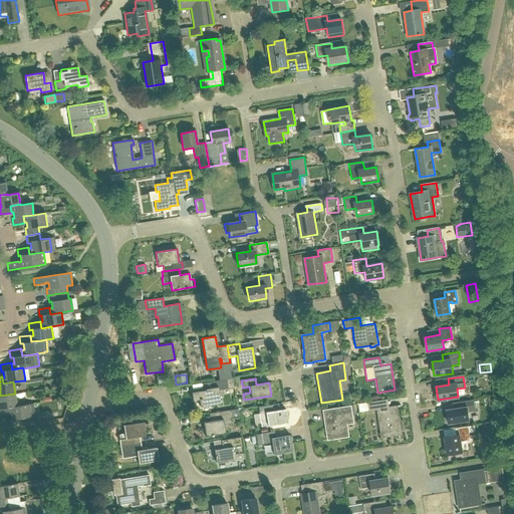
[(198,391),(191,393),(192,401),(199,400),(200,407),(220,404),(219,396),(224,396),(223,390),(227,390),(226,379),(212,381),(213,388),(205,389),(205,390),(198,391)]
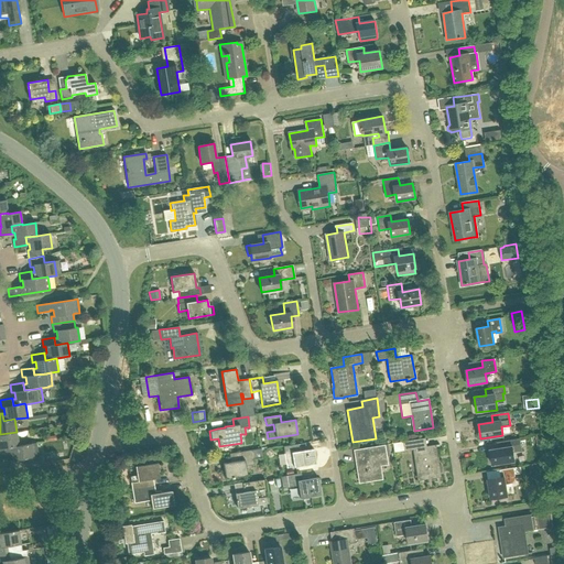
[(19,445),(17,432),(0,434),(0,455),(9,455),(9,454),(8,447),(19,445)]
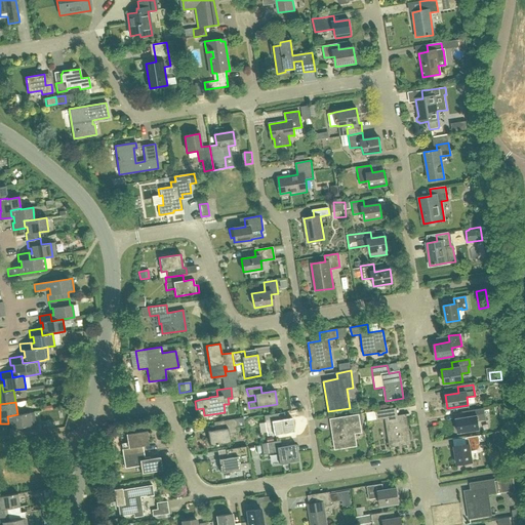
[(457,433),(479,430),(478,421),(485,419),(484,408),(468,411),(469,416),(455,418),(457,433)]
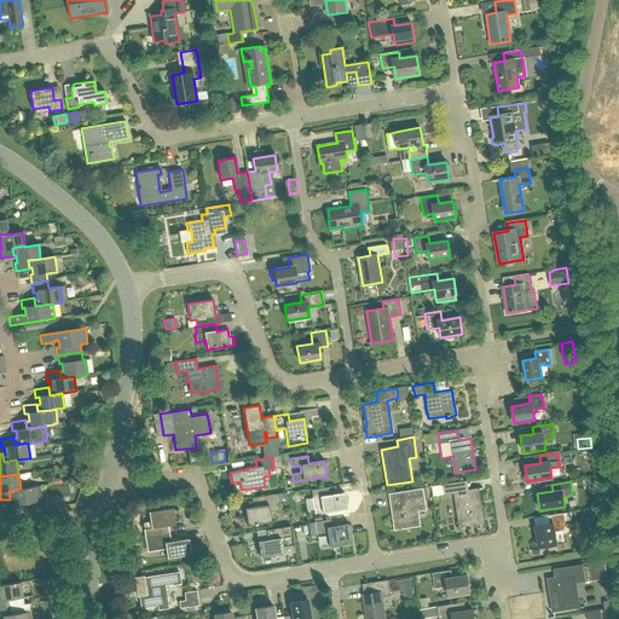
[(461,491),(460,482),(443,485),(445,495),(453,493),(458,527),(484,524),(481,505),(478,507),(475,489),(461,491)]
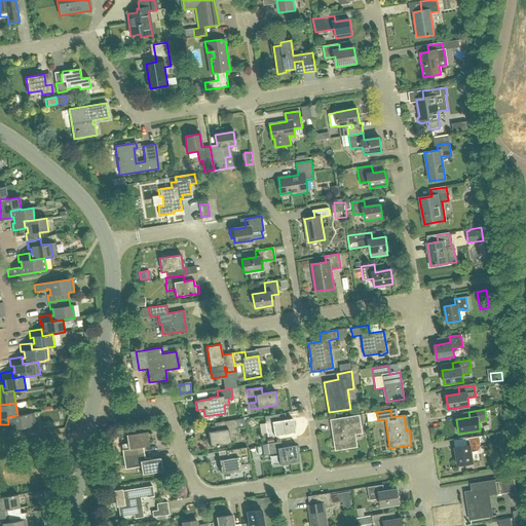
[(17,415),(7,417),(8,423),(10,422),(11,428),(8,429),(10,437),(23,435),(22,427),(31,426),(36,425),(34,412),(29,413),(17,415)]
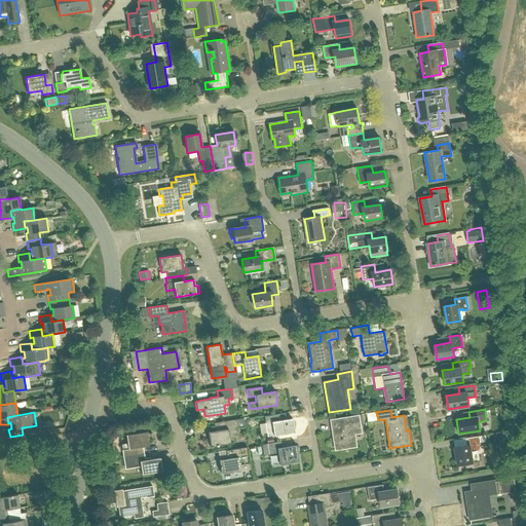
[(278,421),(277,414),(264,416),(265,423),(271,422),(272,428),(266,429),(267,437),(294,433),(292,419),(278,421)]
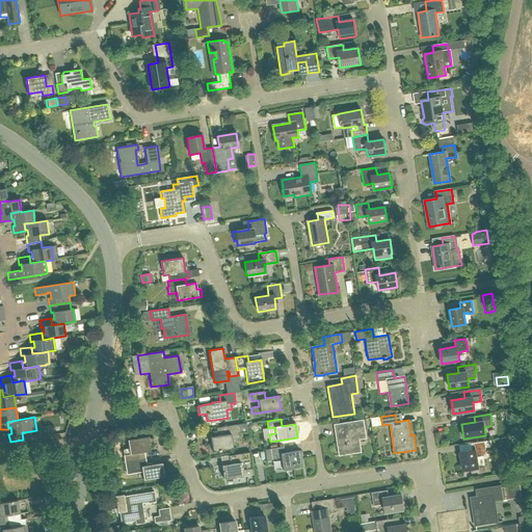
[(339,456),(362,452),(358,433),(365,432),(363,420),(347,422),(348,430),(335,432),(339,456)]
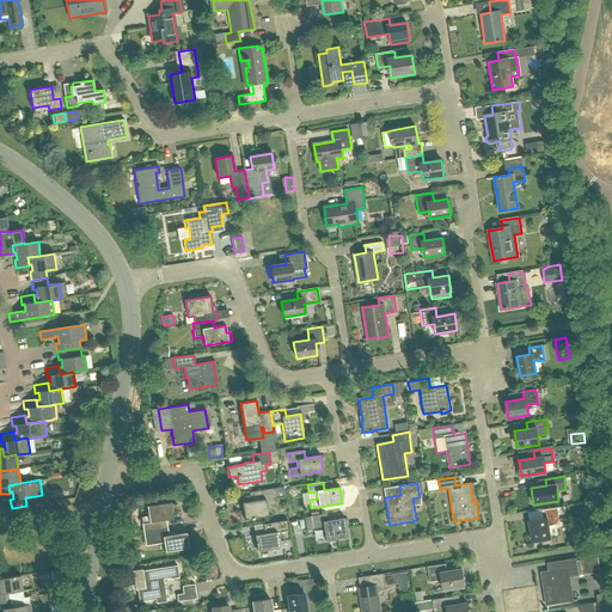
[(244,519),(268,515),(267,506),(275,505),(273,489),(257,491),(258,500),(242,502),(244,519)]
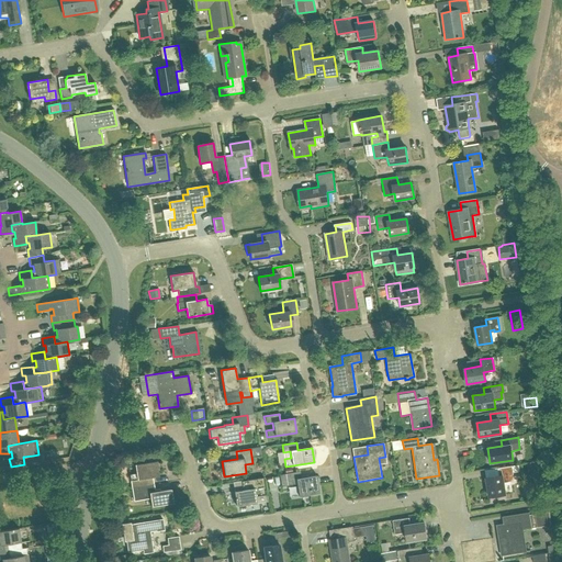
[(131,487),(153,484),(152,478),(158,476),(156,461),(134,465),(135,474),(130,475),(131,487)]
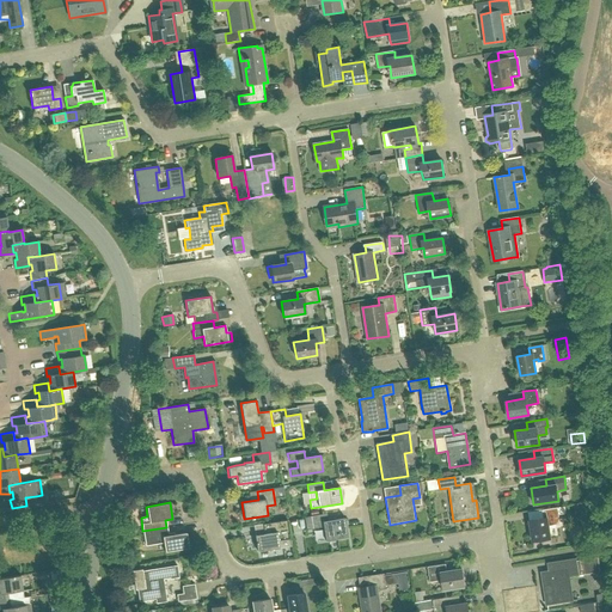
[(532,542),(550,538),(549,526),(560,524),(557,507),(542,509),(543,518),(528,520),(532,542)]
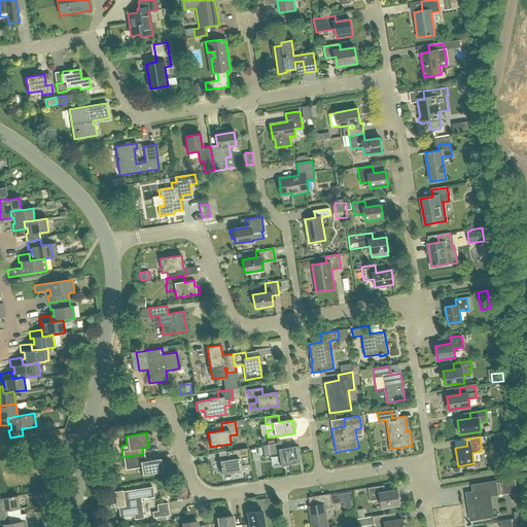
[(282,449),(281,443),(268,445),(269,455),(278,454),(280,466),(300,463),(296,446),(282,449)]
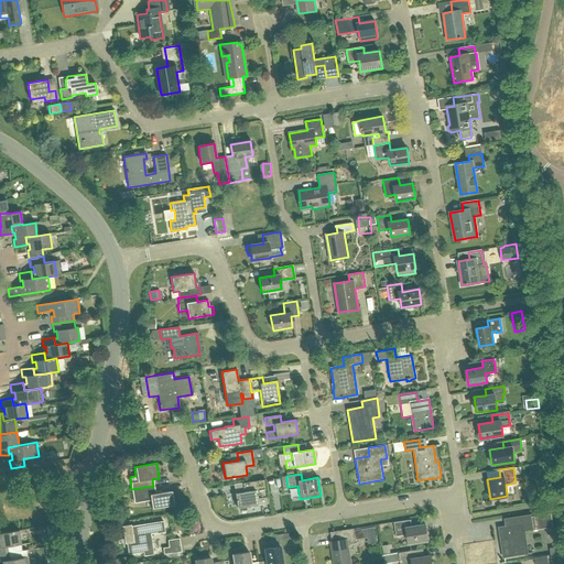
[(237,508),(257,505),(257,499),(266,497),(263,479),(248,483),(249,491),(235,494),(237,508)]
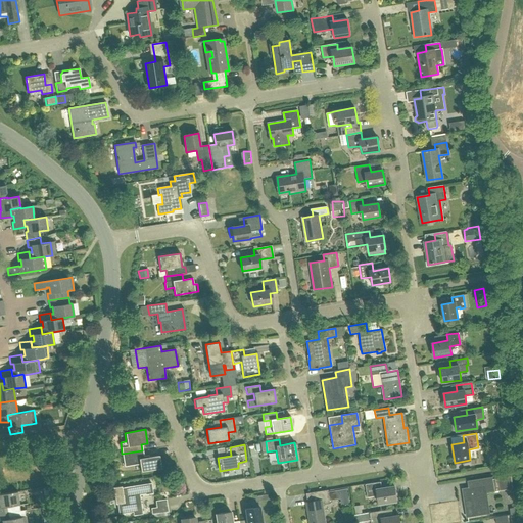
[(142,450),(122,454),(124,466),(139,464),(140,471),(160,468),(158,455),(143,457),(142,450)]
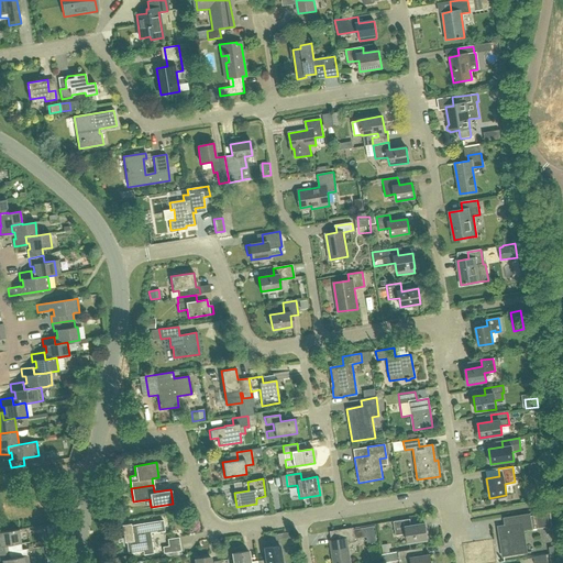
[(530,516),(531,521),(498,527),(503,555),(527,552),(522,530),(545,527),(547,533),(553,532),(550,512),(530,516)]
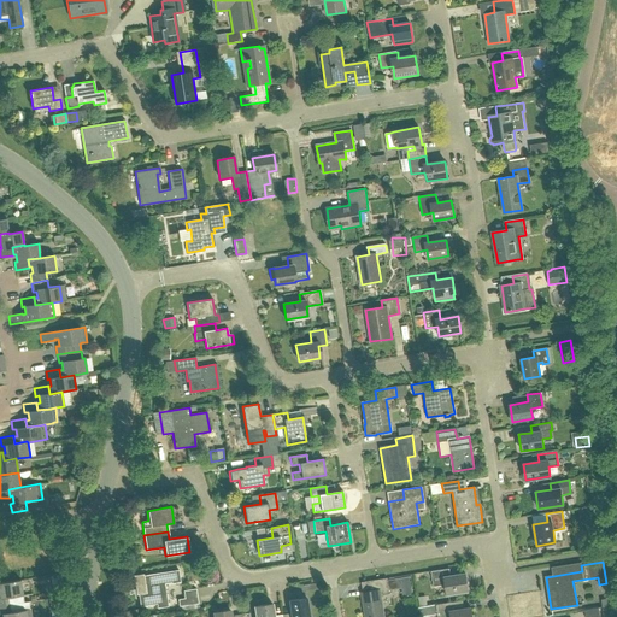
[(450,576),(448,569),(430,571),(433,587),(445,585),(447,594),(468,591),(465,574),(450,576)]
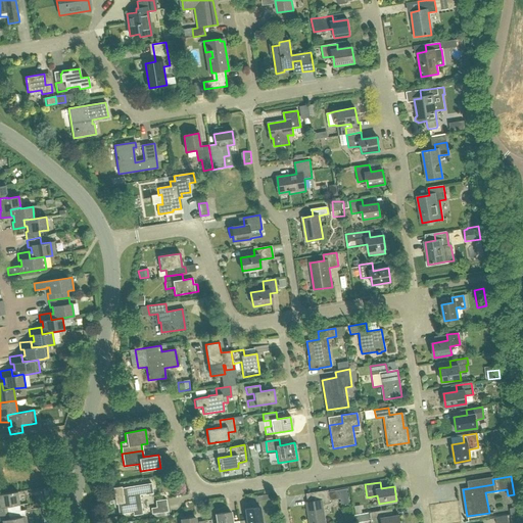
[(152,493),(151,483),(121,487),(121,486),(112,487),(115,504),(116,504),(119,514),(132,512),(133,515),(142,514),(139,494),(145,493),(145,494),(152,493)]
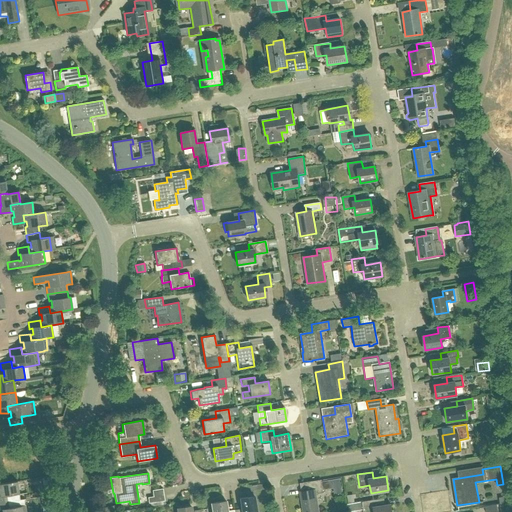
[(51,476),(42,478),(43,485),(52,483),(51,476)]
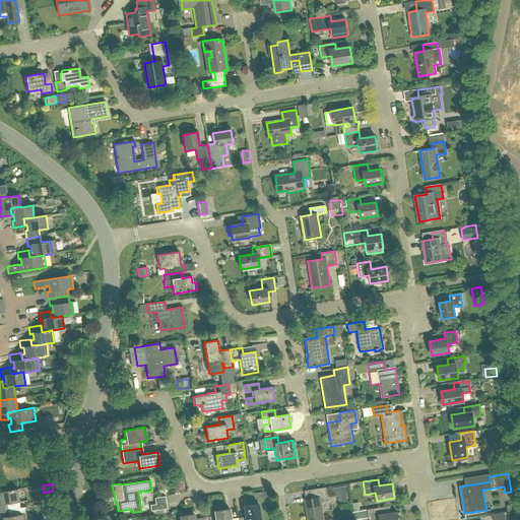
[(308,519),(323,519),(320,502),(328,500),(326,488),(314,490),(315,498),(305,499),(308,519)]
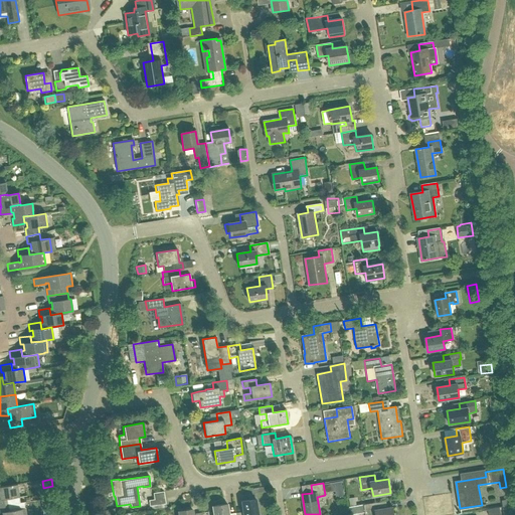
[(18,496),(16,484),(0,486),(0,505),(18,503),(17,496),(18,496)]
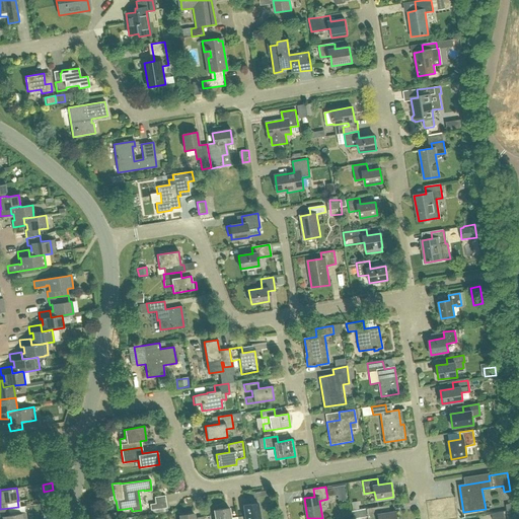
[(150,510),(166,508),(165,502),(164,496),(154,497),(155,504),(149,504),(150,510)]
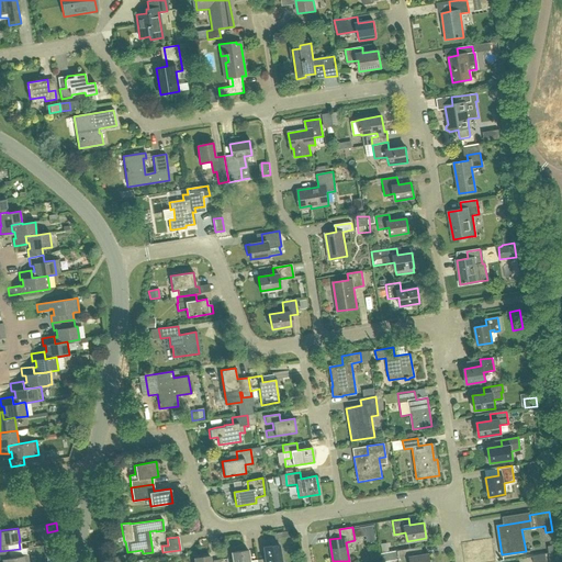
[(256,560),(256,561),(280,561),(279,544),(262,548),(265,559),(256,560)]
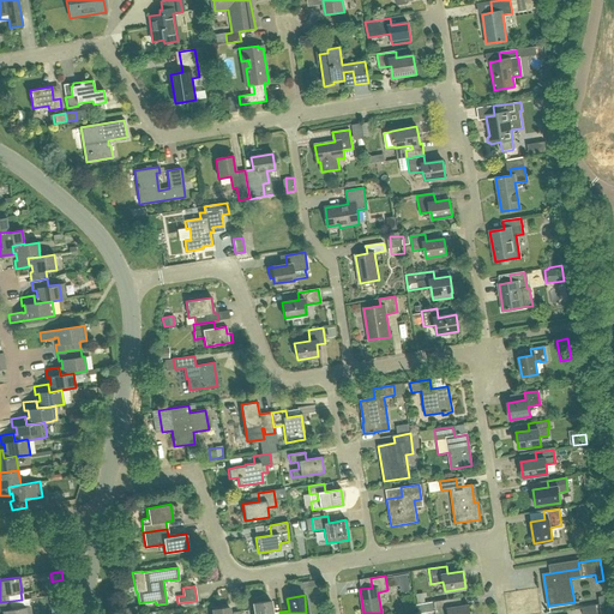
[(461,597),(434,602),(437,613),(470,613),(469,605),(462,606),(461,597)]
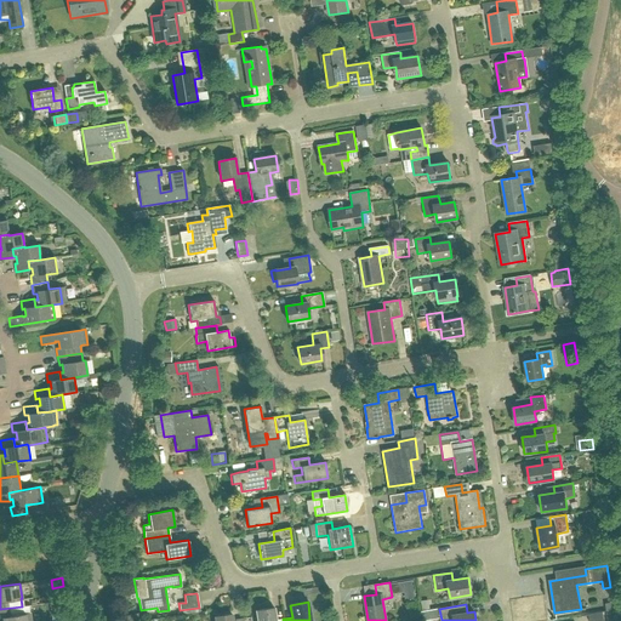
[(1,620),(32,620),(30,613),(29,607),(29,605),(22,607),(0,609),(0,617),(1,619),(1,620)]
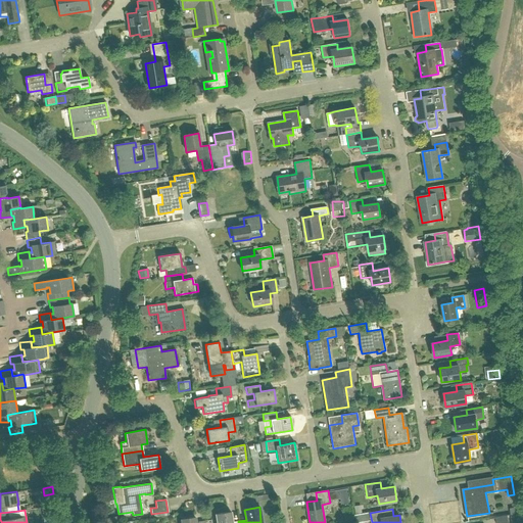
[(238,522),(238,521),(232,522),(230,512),(215,514),(216,522),(238,522)]
